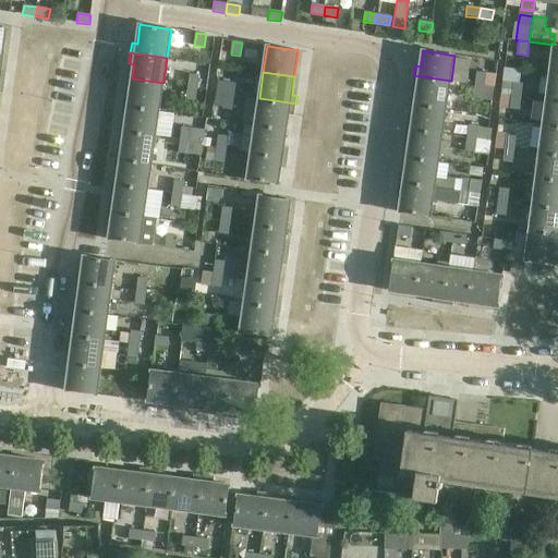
[(475,85),(485,86),(495,87),(497,75),(477,72),(475,85)]
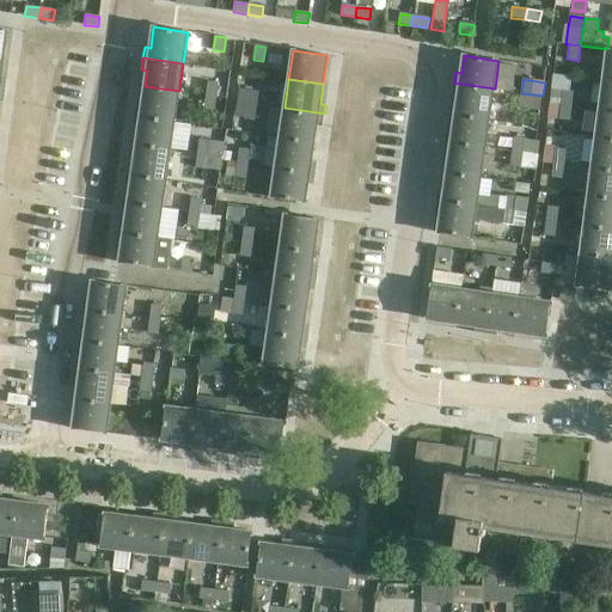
[(611,80),(603,80),(599,110),(611,111),(611,80)]
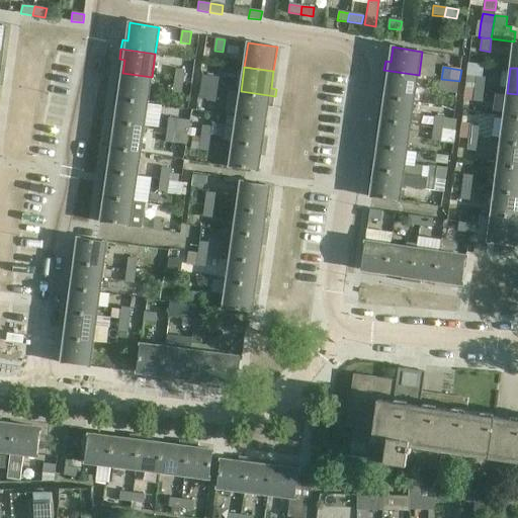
[(185,71),(176,69),(174,81),(184,82),(185,71)]
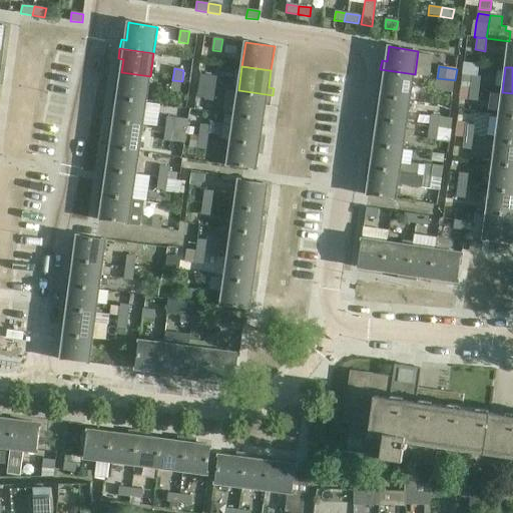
[(415,74),(380,69),(379,80),(384,80),(382,94),(411,98),(415,74)]
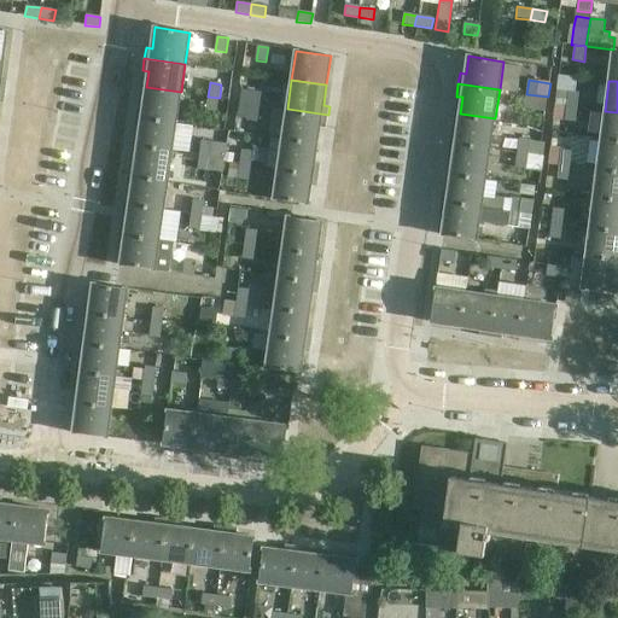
[(181,92),(146,87),(144,108),(138,106),(135,116),(176,122),(181,92)]
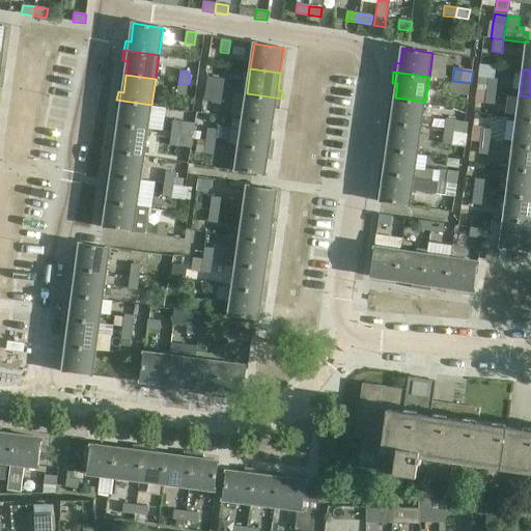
[(225,80),(206,77),(205,87),(223,90),(225,80)]
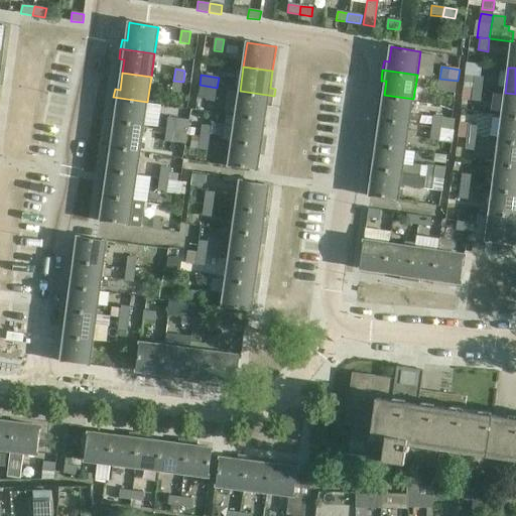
[(484,78),(475,77),(474,89),(482,90),(484,78)]
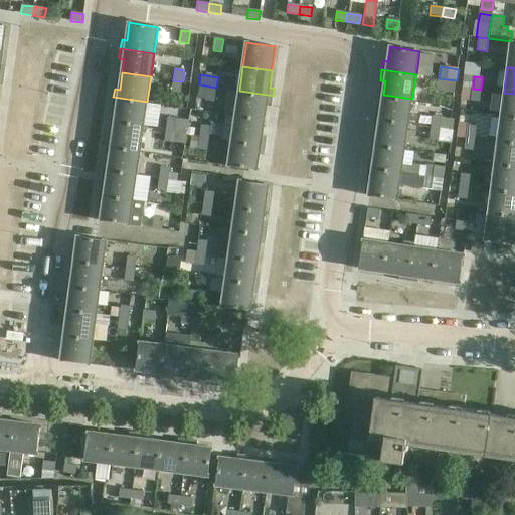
[(448,79),(439,78),(437,91),(446,92),(448,79)]
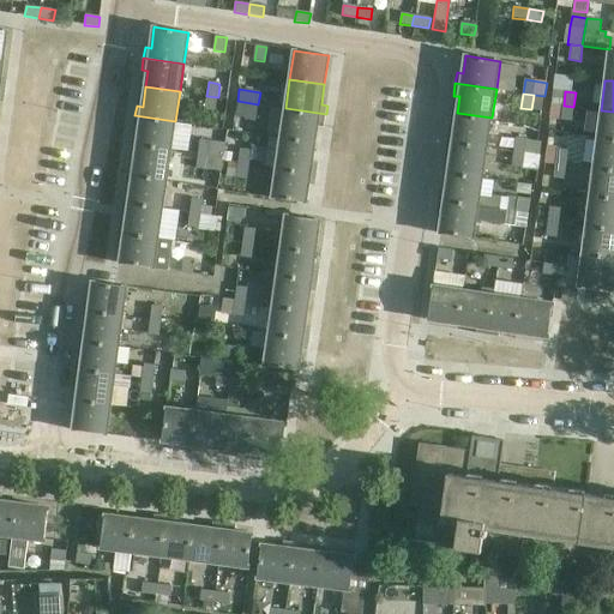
[(218,97),(206,96),(205,110),(216,112),(218,97)]
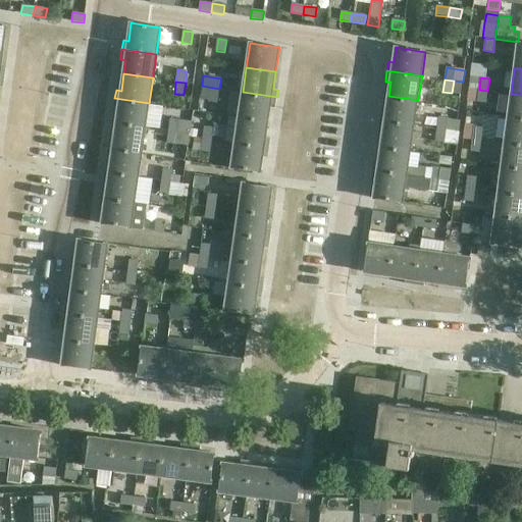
[(219,89),(202,86),(200,99),(208,100),(207,102),(217,103),(219,89)]
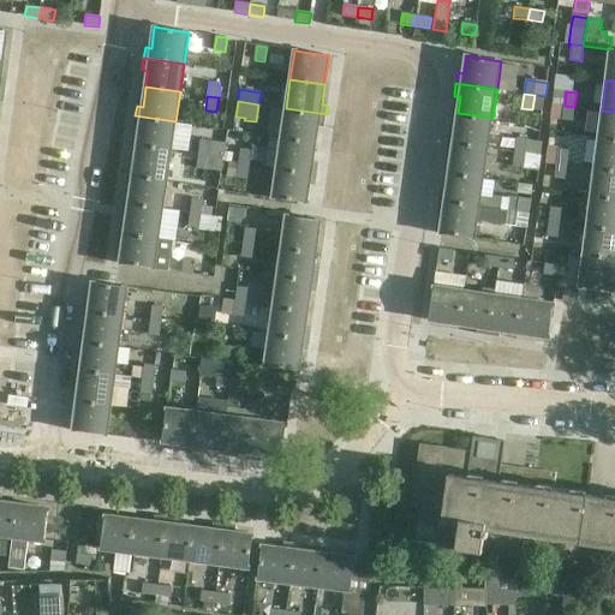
[(574,107),(565,106),(562,120),(573,121),(574,107)]
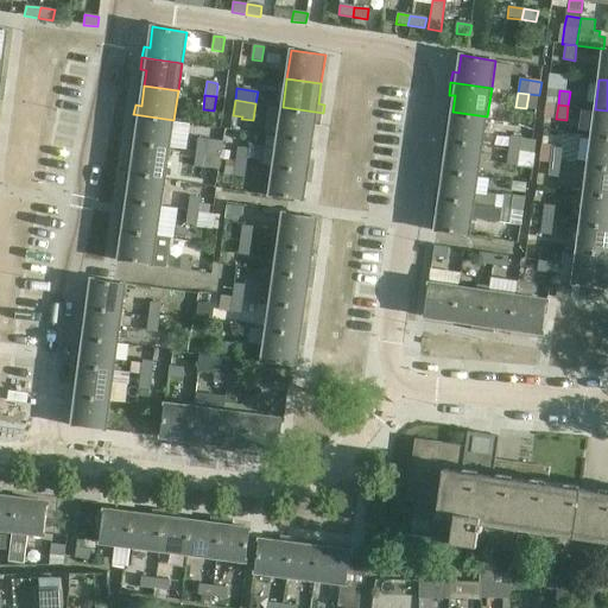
[(323,113),(283,107),(278,134),(312,139),(315,126),(321,127),(323,113)]
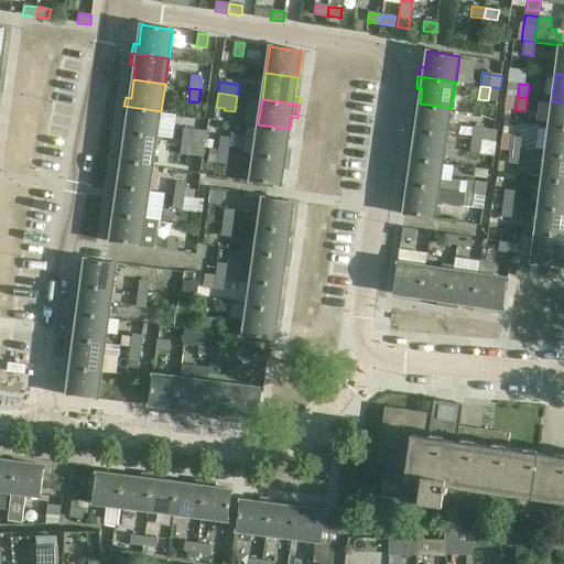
[(563,102),(552,101),(549,127),(563,128),(563,102)]
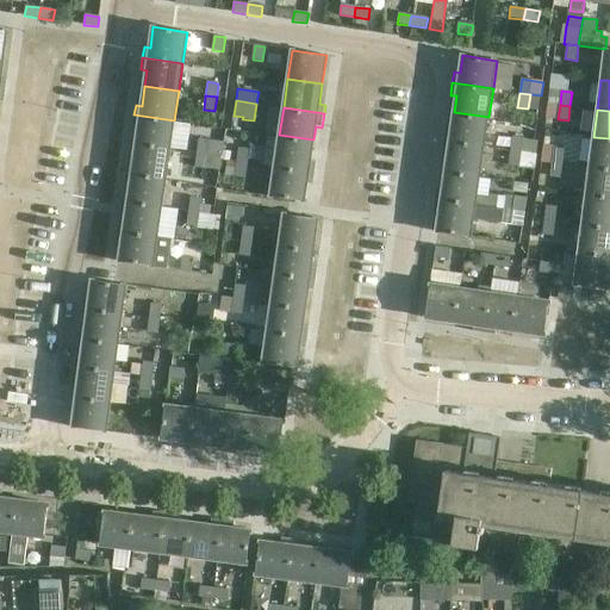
[(489,117),(454,112),(452,131),(446,130),(443,139),(485,145),(489,117)]
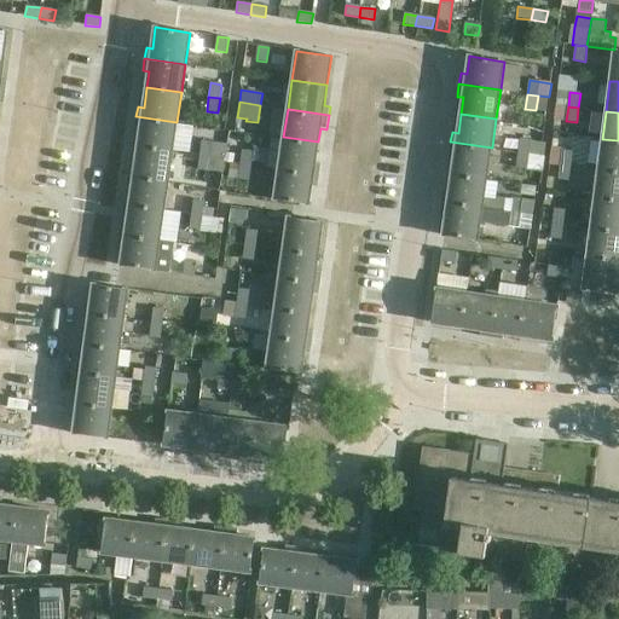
[(177,122),(136,116),(134,129),(140,131),(138,145),(173,151),(177,122)]
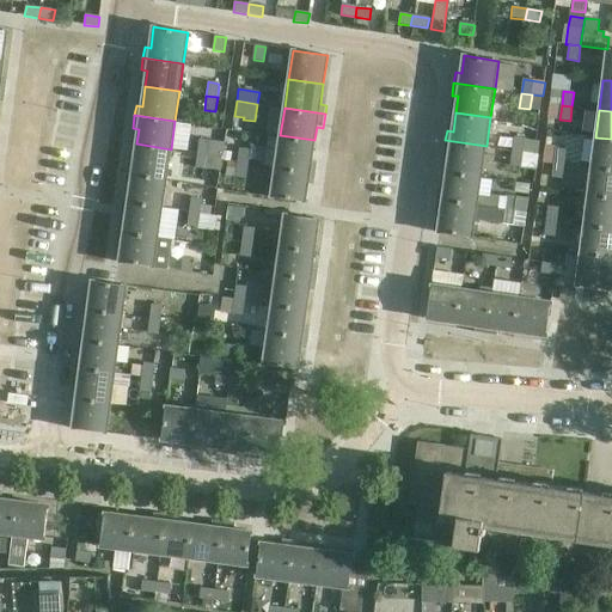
[(314,140),(280,135),(275,166),(316,172),(317,163),(311,161),(314,140)]
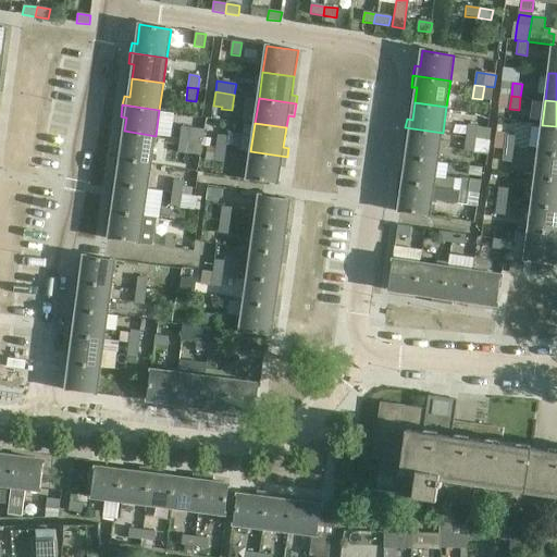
[(469,124),(467,138),(478,139),(480,126),(469,124)]
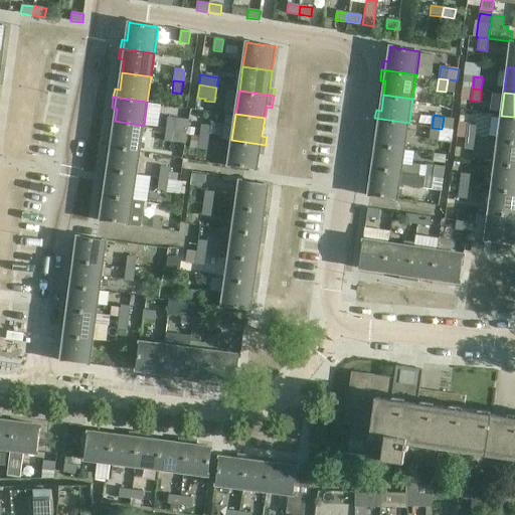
[(514,117),(501,116),(498,142),(514,144),(514,117)]
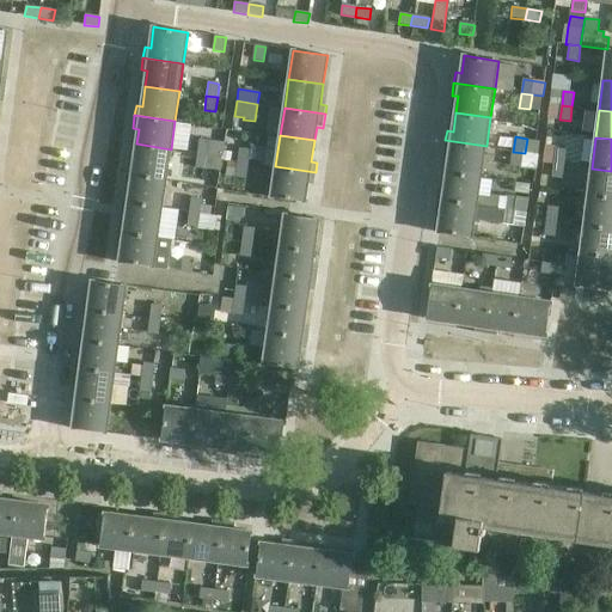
[(200,139),(199,153),(209,154),(224,157),(226,142),(200,139)]
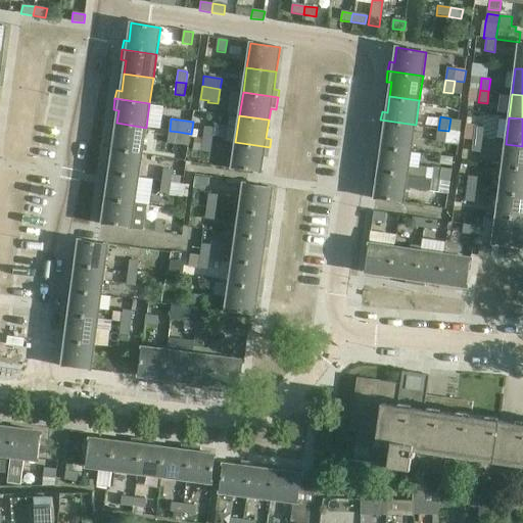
[(416,125),(380,120),(379,131),(384,132),(382,145),(412,150),(416,125)]
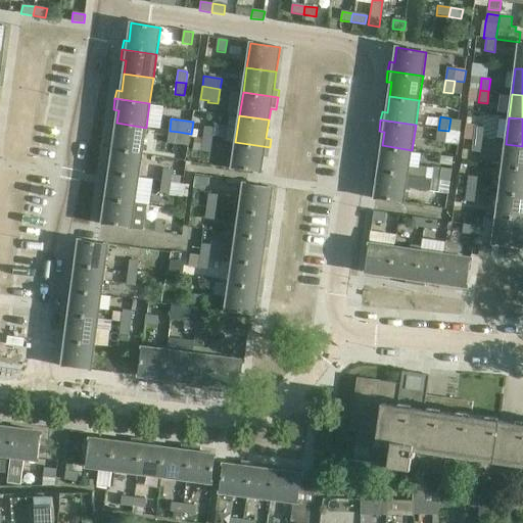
[(146,128),(116,123),(114,140),(109,139),(107,148),(143,153),(146,128)]
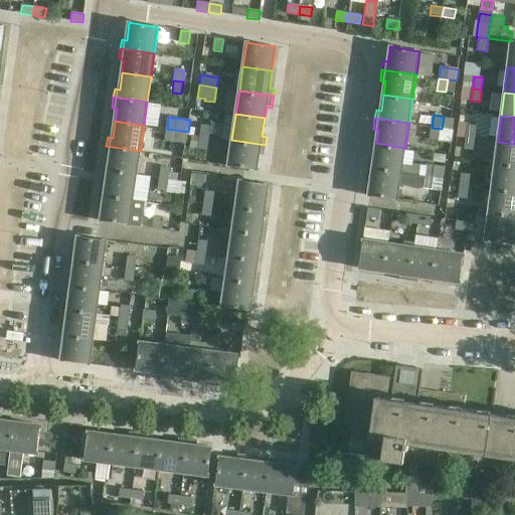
[(457,137),(466,139),(475,140),(477,126),(468,125),(459,124),(457,137)]
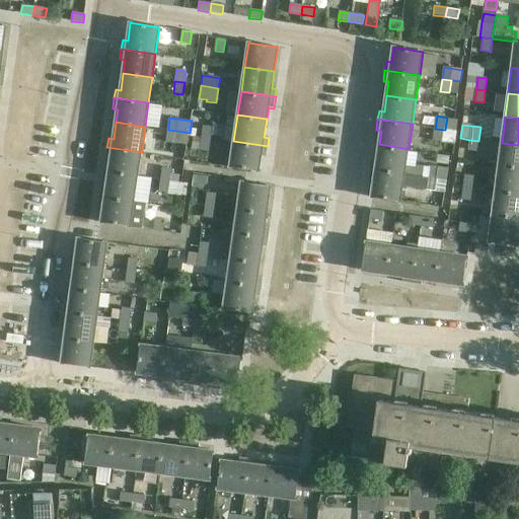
[(203,126),(202,136),(211,137),(213,128),(203,126)]
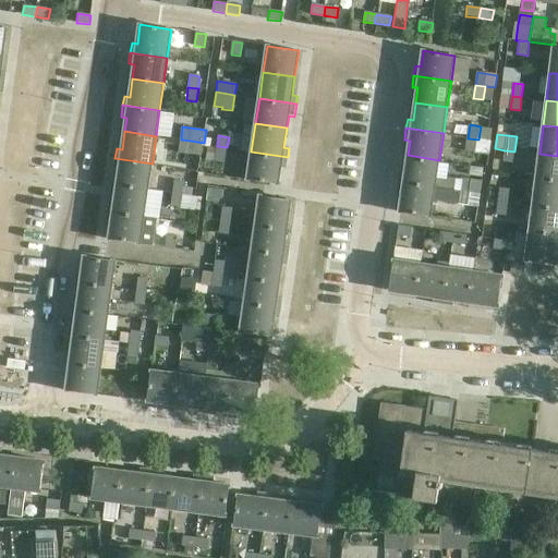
[(478,140),(468,138),(465,150),(463,150),(461,159),(475,160),(477,149),(490,152),(492,142),(478,140)]
